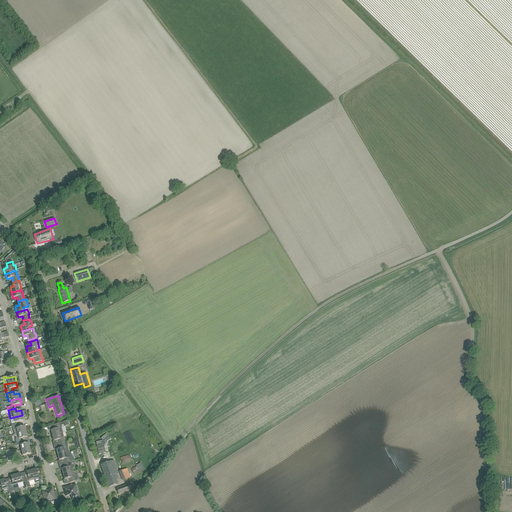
[(23,421),(22,415),(10,418),(12,426),(19,425),(18,422),(23,421)]
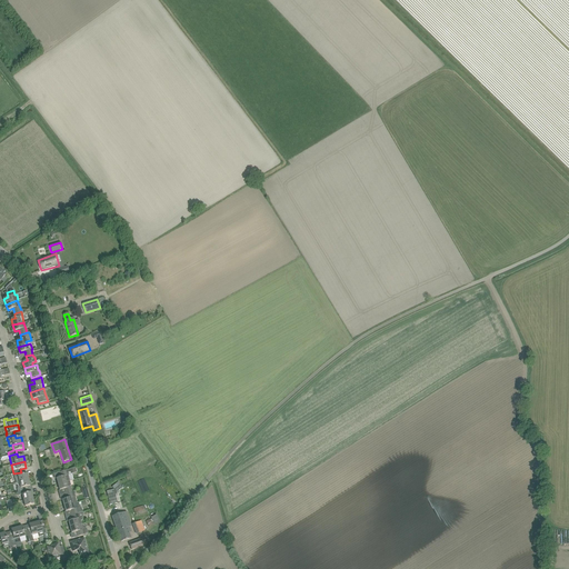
[(57,478),(58,485),(70,481),(68,475),(71,473),(70,469),(62,471),(59,472),(60,476),(61,476),(61,477),(57,478)]
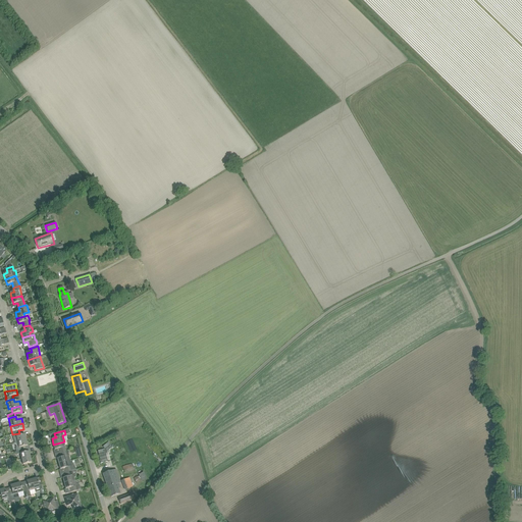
[(13,437),(14,442),(27,440),(24,434),(20,435),(19,433),(12,434),(13,438),(13,437)]
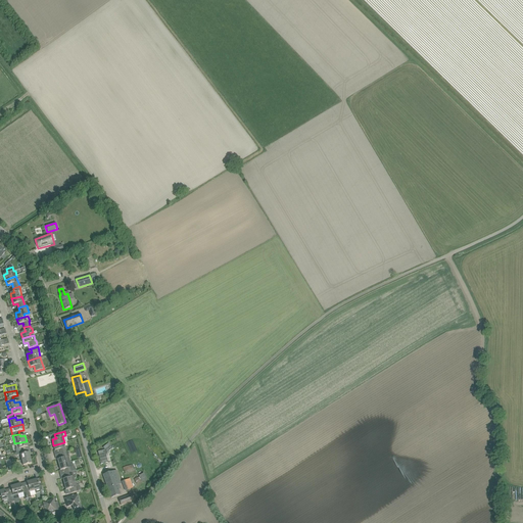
[(15,449),(16,453),(24,450),(22,447),(28,446),(27,441),(14,443),(14,444),(16,446),(15,447),(16,449),(15,449)]
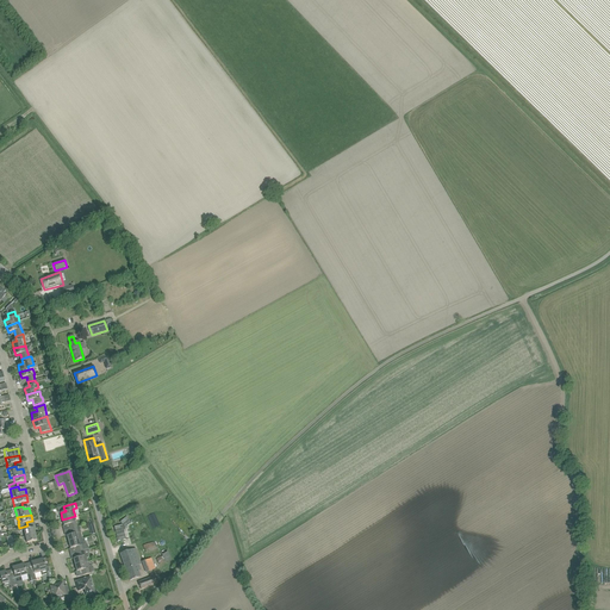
[(69,526),(70,529),(78,528),(75,521),(76,521),(75,516),(62,520),(64,526),(69,524),(69,526)]
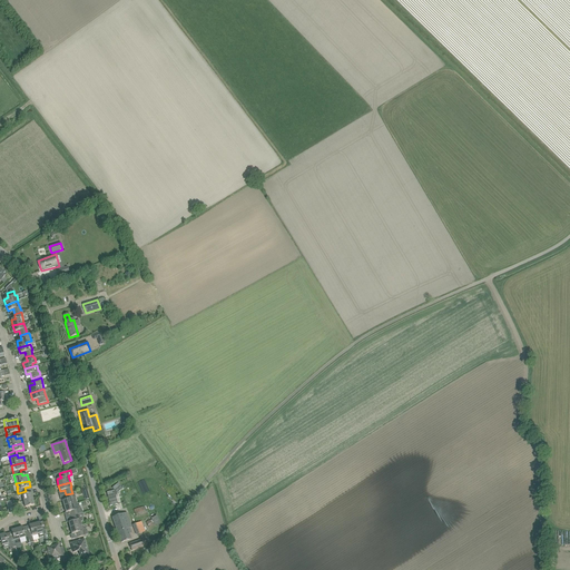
[(109,505),(117,504),(115,494),(119,493),(119,490),(121,489),(120,483),(111,485),(112,491),(106,492),(109,505)]
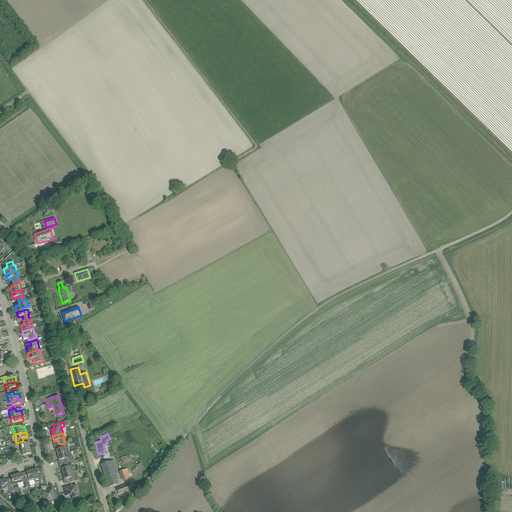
[(20,445),(21,450),(30,448),(28,443),(23,444),(23,441),(16,443),(16,446),(20,445)]
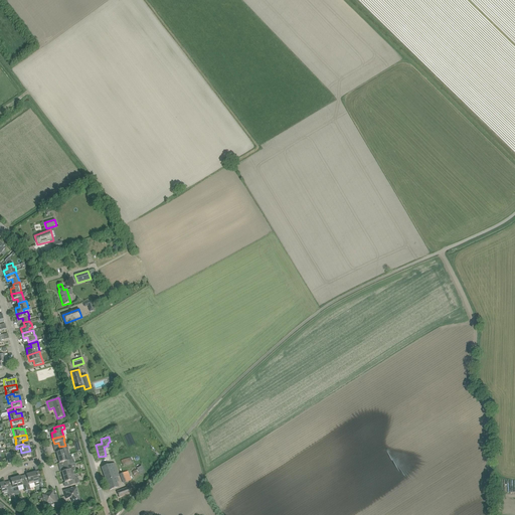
[(56,453),(57,458),(69,455),(68,449),(66,445),(65,446),(59,447),(59,450),(60,450),(60,451),(56,453)]
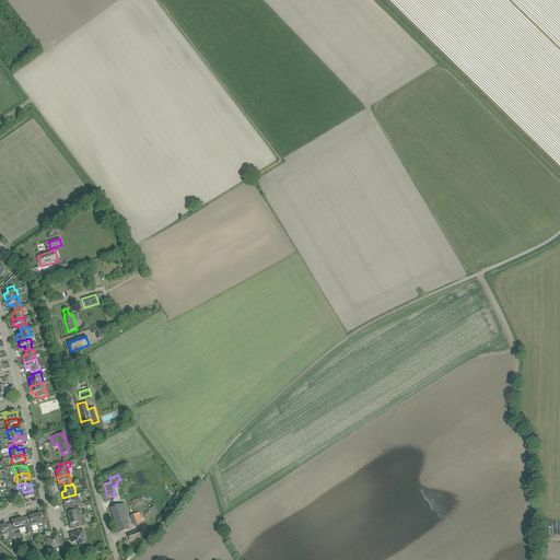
[(69,504),(70,508),(77,505),(76,501),(78,500),(76,494),(62,498),(65,503),(69,502),(70,503),(69,504)]
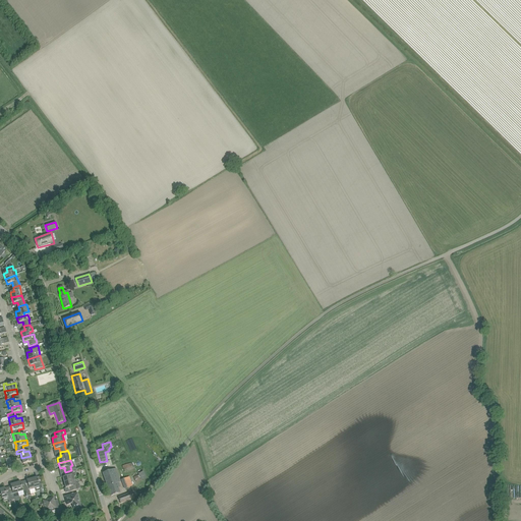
[(103,473),(105,479),(110,497),(120,493),(116,483),(120,482),(116,468),(103,473)]
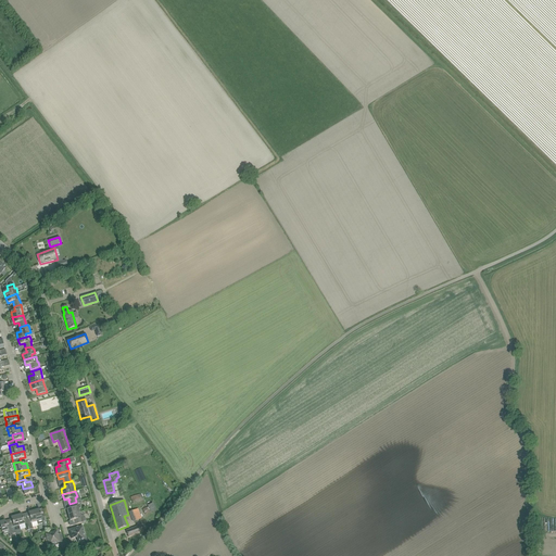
[(66,509),(68,515),(79,512),(78,506),(77,506),(77,505),(76,502),(70,504),(71,507),(71,506),(72,508),(66,509)]
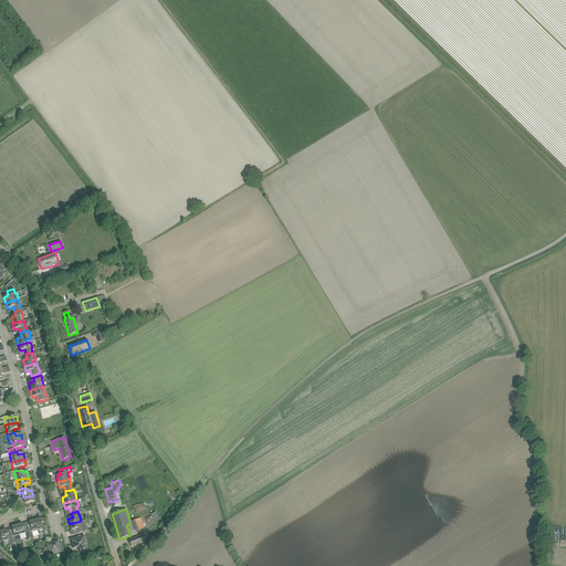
[(149,514),(150,515),(145,519),(147,524),(159,520),(155,512),(149,514)]
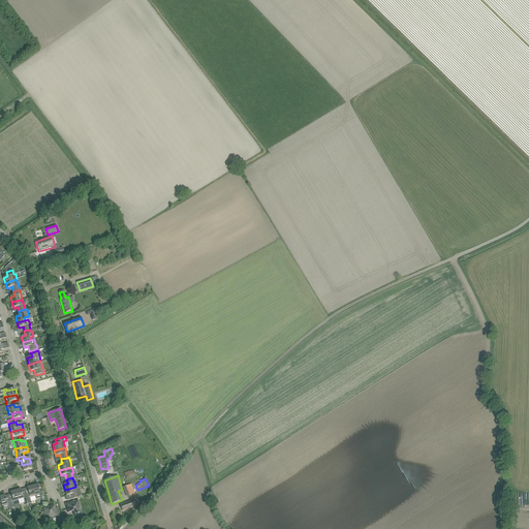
[(123,488),(126,496),(134,493),(131,484),(123,488)]
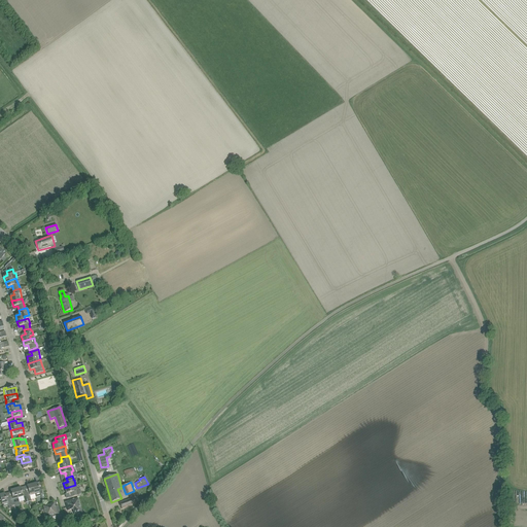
[(37,483),(32,484),(35,493),(36,497),(41,496),(41,494),(43,493),(41,487),(38,488),(37,483)]
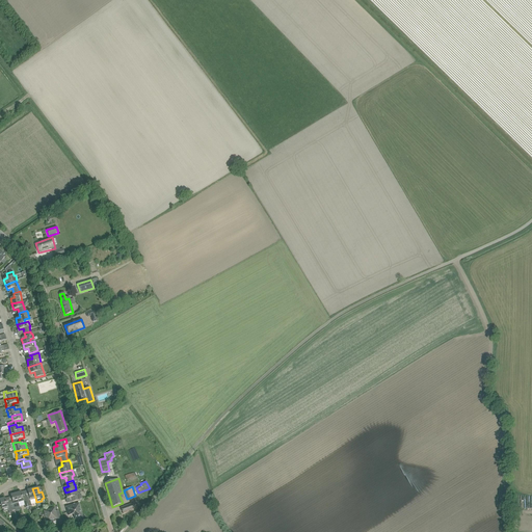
[(28,496),(25,497),(28,506),(31,505),(30,500),(35,498),(32,488),(27,490),(28,496)]
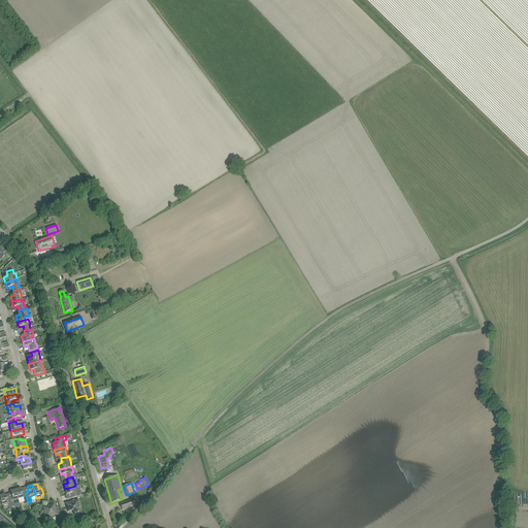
[(75,486),(65,489),(66,495),(70,494),(71,498),(77,496),(76,492),(77,492),(75,486)]
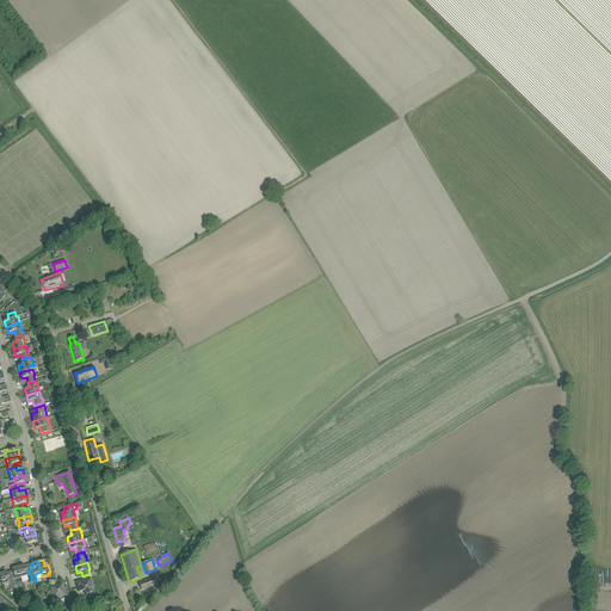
[(24,565),(18,567),(22,578),(26,575),(29,582),(32,581),(29,571),(25,572),(24,565)]
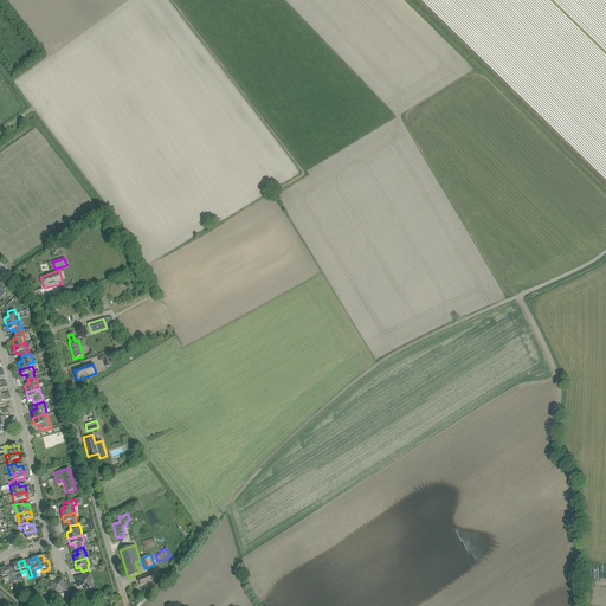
[(14,572),(11,573),(13,582),(17,581),(17,579),(23,577),(21,573),(18,562),(12,563),(14,572)]
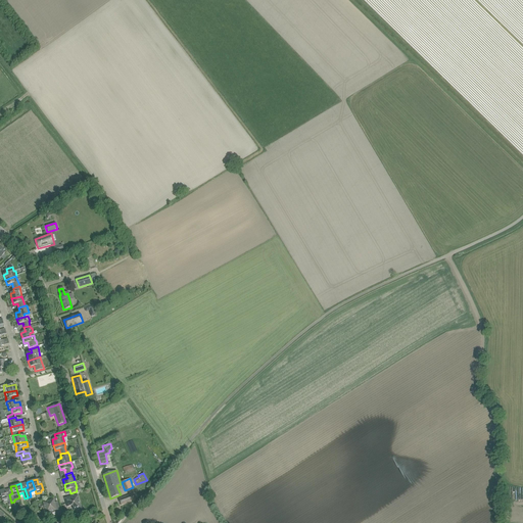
[(11,503),(9,494),(6,495),(4,489),(0,490),(0,496),(1,496),(2,501),(7,498),(8,503),(11,503)]
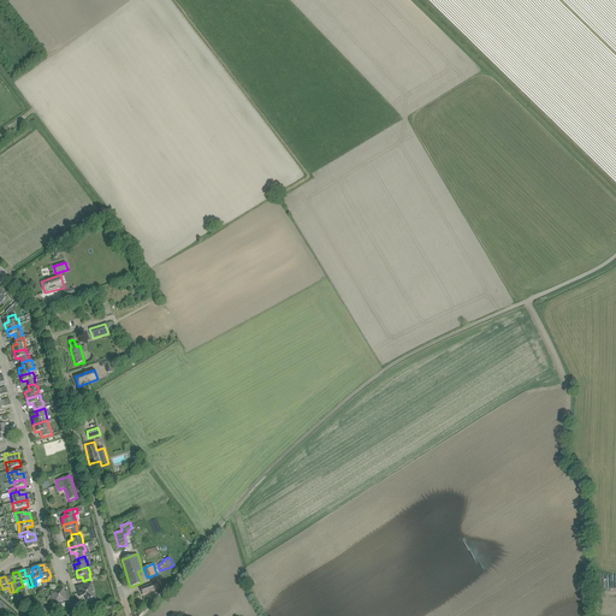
[(76,587),(78,593),(80,597),(84,596),(87,602),(95,599),(92,582),(76,587)]
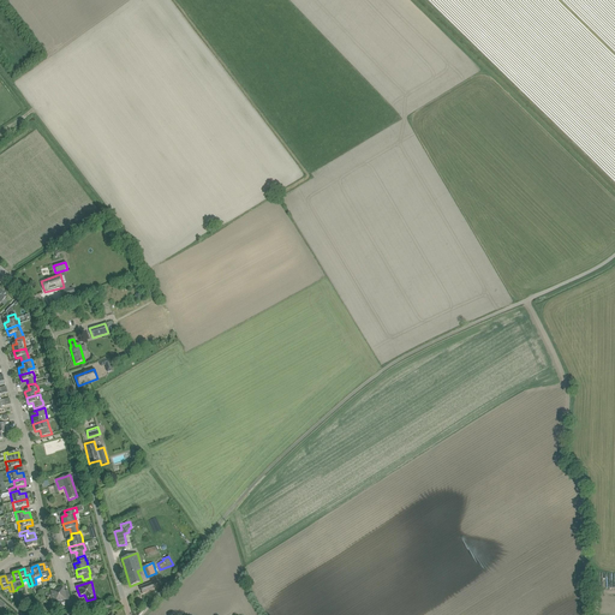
[(149,584),(139,587),(142,593),(159,587),(156,581),(150,584),(149,584)]
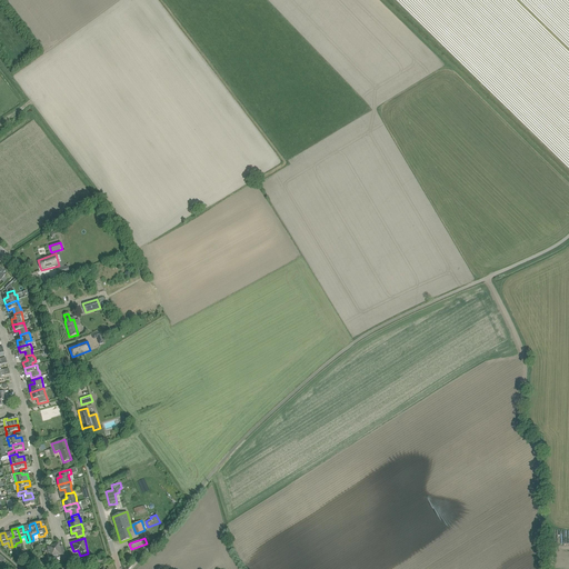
[(49,555),(47,555),(49,560),(55,559),(53,557),(61,555),(62,558),(66,557),(65,551),(61,552),(58,542),(47,546),(49,555)]
